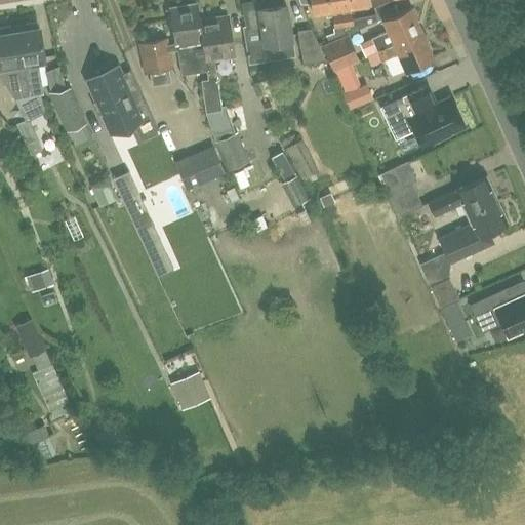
[(271,5),(269,0),(263,0),(243,3),(247,28),(260,26),(261,27),(260,30),(260,35),(264,37),(265,44),(279,41),(281,53),(292,50),(291,39),(290,39),(285,3),(271,5)]
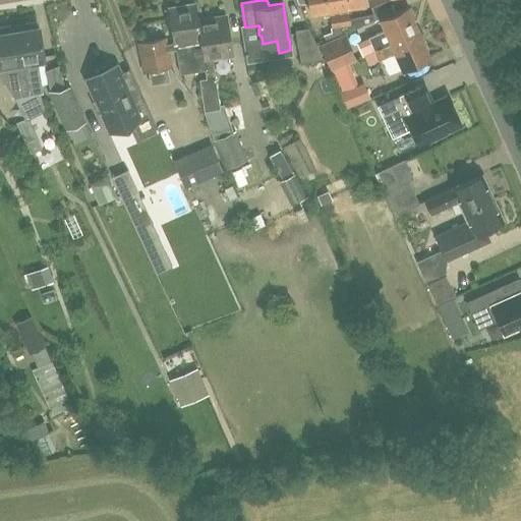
[(340,25),(336,0),(307,0),(310,11),(324,9),(325,16),(330,16),(331,33),(324,35),(325,42),(343,34),(340,25)]
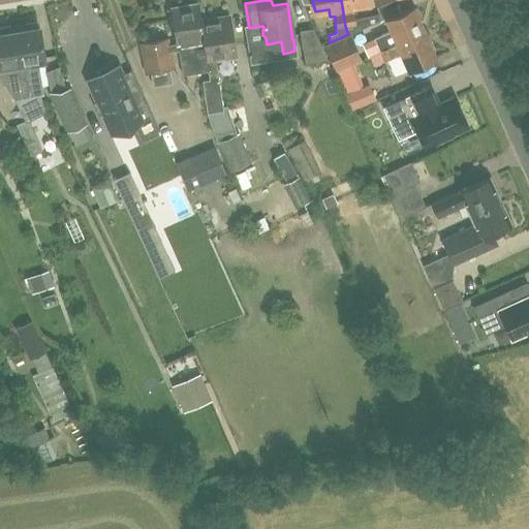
[(356,12),(355,5),(370,3),(369,0),(341,0),(345,26),(348,34),(380,20),(378,14),(355,18),(353,13),(356,12)]
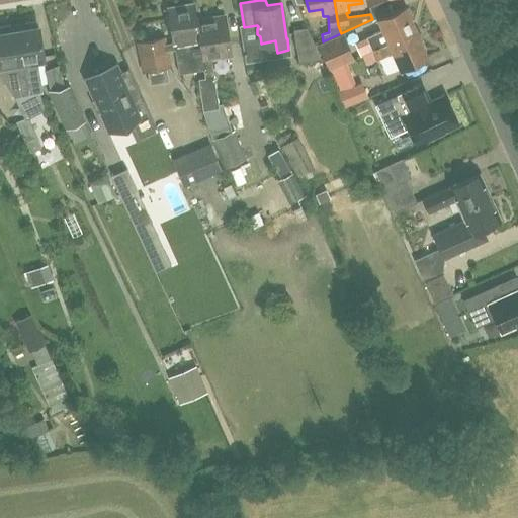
[(370,11),(389,3),(396,0),(365,0),(370,11)]
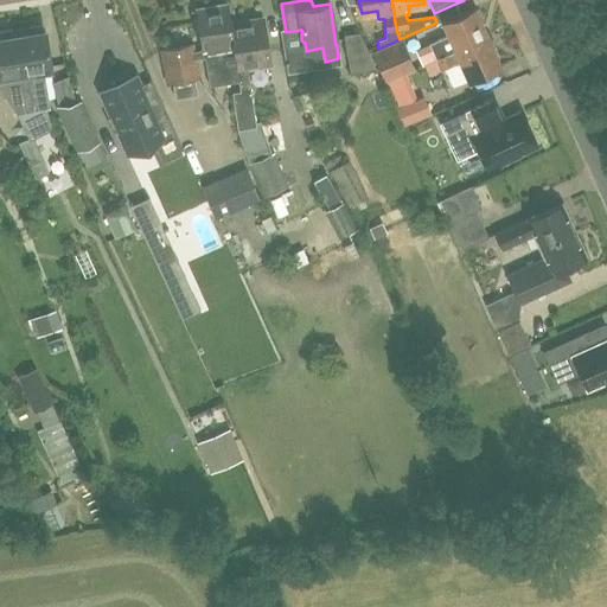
[(196,59),(205,57),(209,85),(238,81),(232,45),(229,23),(230,23),(228,4),(197,8),(203,50),(195,51),(196,59)]
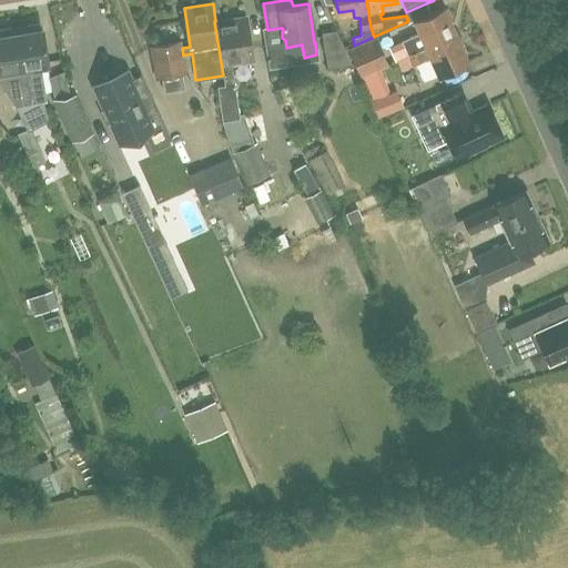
[(411,20),(414,19),(421,32),(402,40),(408,54),(418,50),(427,47),(456,34),(444,7),(429,12),(426,3),(406,12),(411,20)]
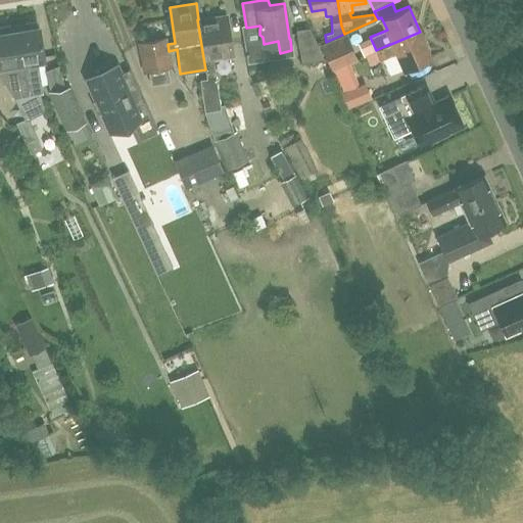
[(221,108),(212,58),(232,56),(227,15),(198,19),(197,19),(200,39),(205,69),(207,79),(200,80),(205,111),(221,108)]
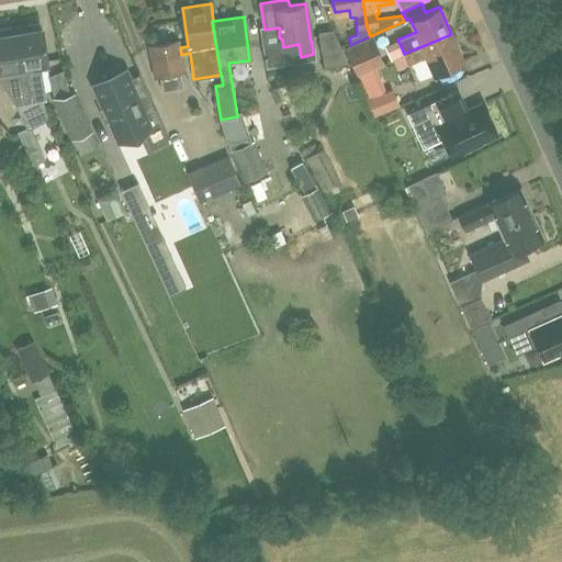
[(32,101),(45,99),(40,64),(48,63),(42,29),(40,29),(38,22),(27,24),(29,31),(20,32),(31,98),(32,101)]
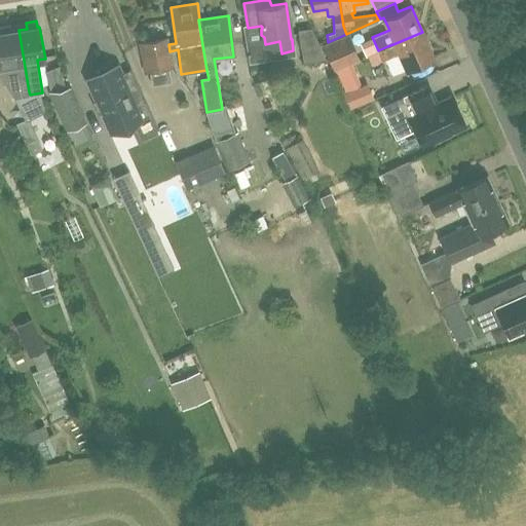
[(19,30),(10,32),(9,26),(0,27),(0,75),(13,98),(30,95),(29,91),(19,30)]
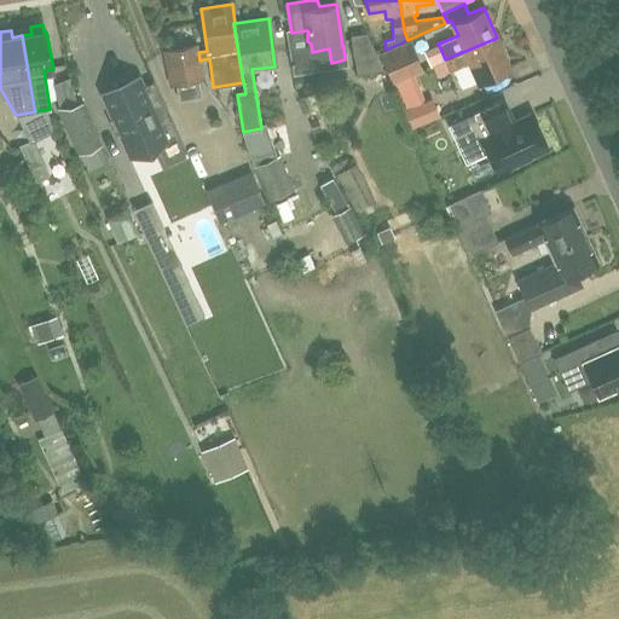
[(357,74),(382,69),(365,34),(351,36),(357,74)]
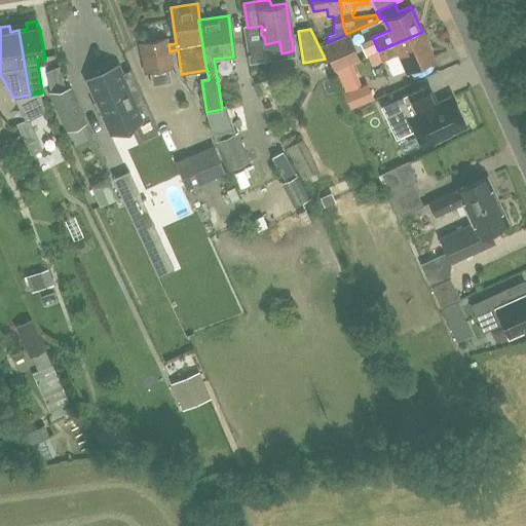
[(392,59),(401,55),(407,69),(434,58),(422,32),(396,43),(387,46),(392,57),(392,59)]
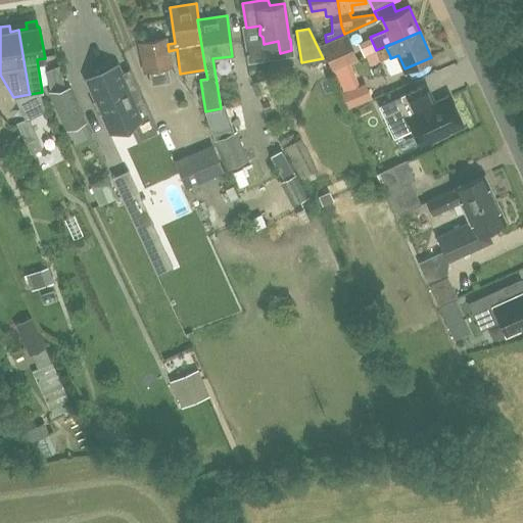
[(344,34),(326,42),(321,44),(333,68),(351,61),(358,58),(344,34)]
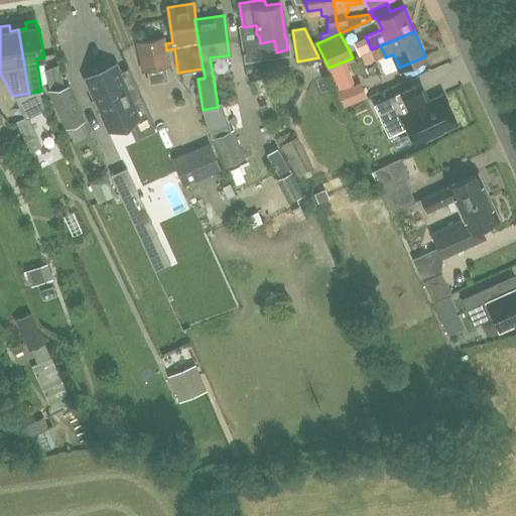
[(365,36),(353,42),(358,55),(361,54),(371,49),(365,36)]
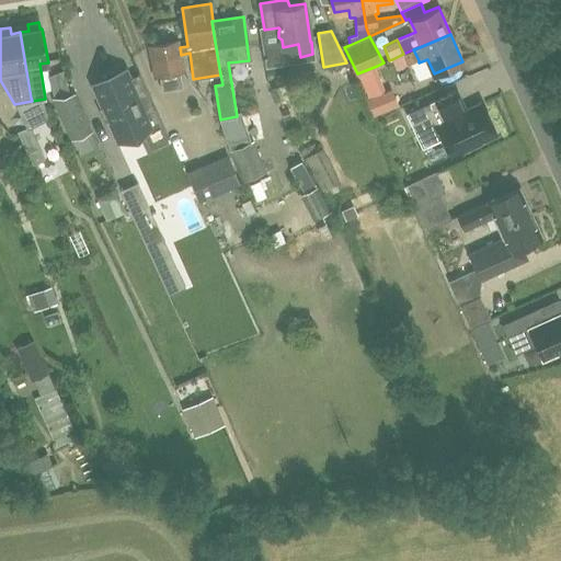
[(179,41),(148,47),(155,77),(159,76),(162,91),(183,87),(180,71),(184,70),(181,55),(180,47),(179,41)]
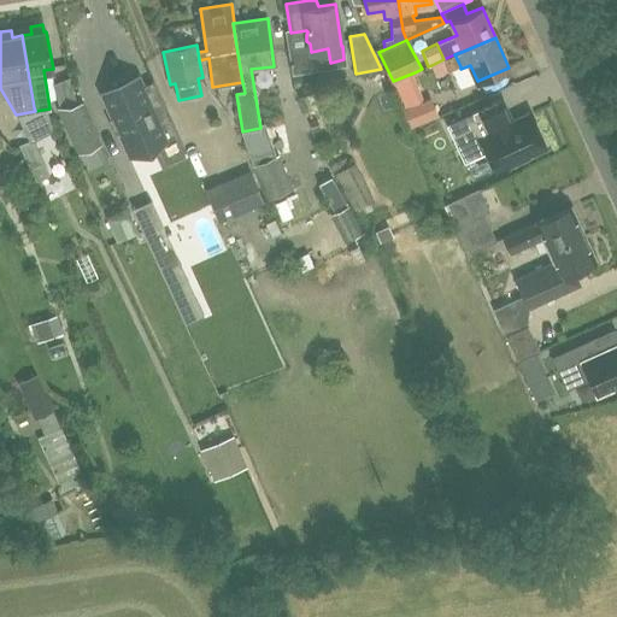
[(454,54),(444,59),(448,71),(460,66),(454,54)]
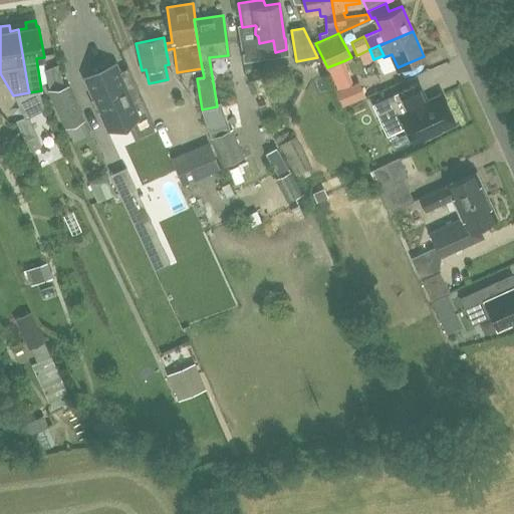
[(369,49),(359,54),(363,63),(373,59),(369,49)]
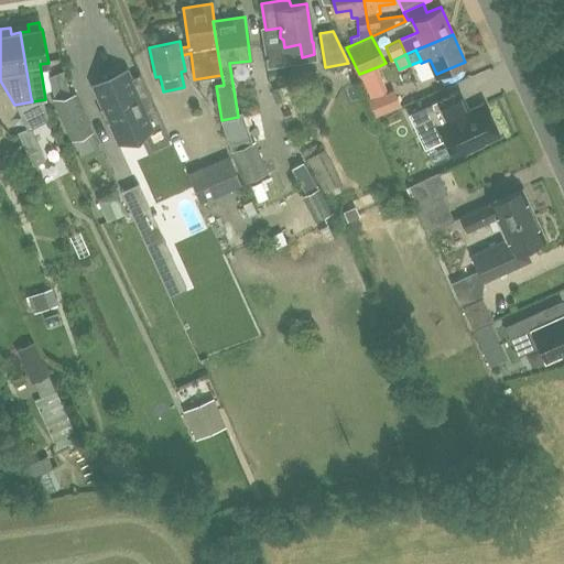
[(379,66),(359,74),(369,100),(390,91),(379,66)]
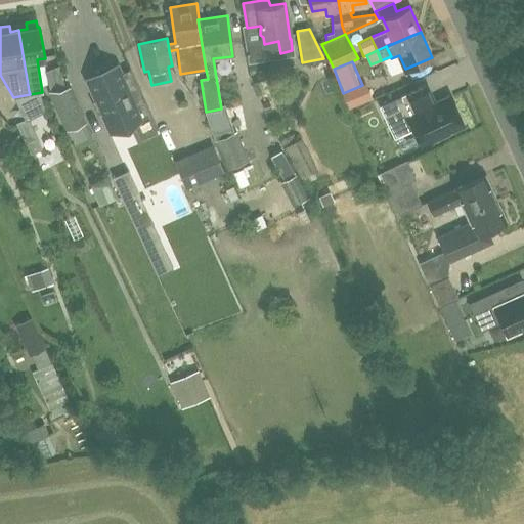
[(118,66),(86,80),(95,99),(92,101),(98,117),(102,116),(110,132),(129,124),(137,141),(158,132),(129,69),(122,73),(118,66)]
